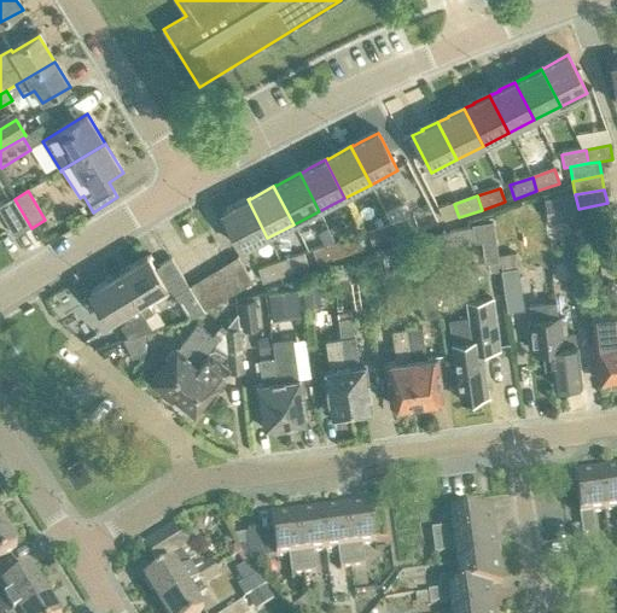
[(574,196),(559,198),(562,219),(564,231),(576,229),(575,222),(576,222),(576,216),(577,216),(574,196)]
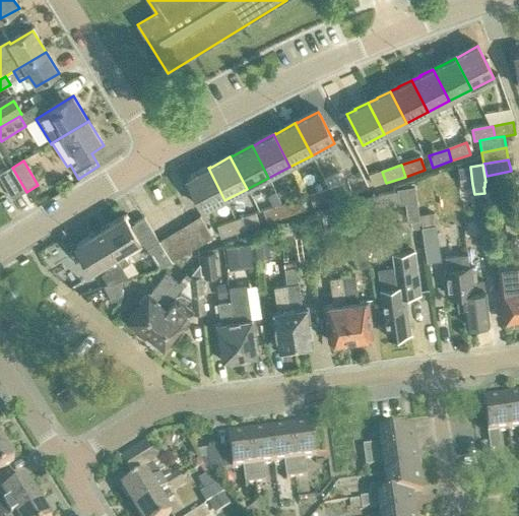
[(26,192),(12,168),(0,175),(0,179),(13,200),(26,192)]
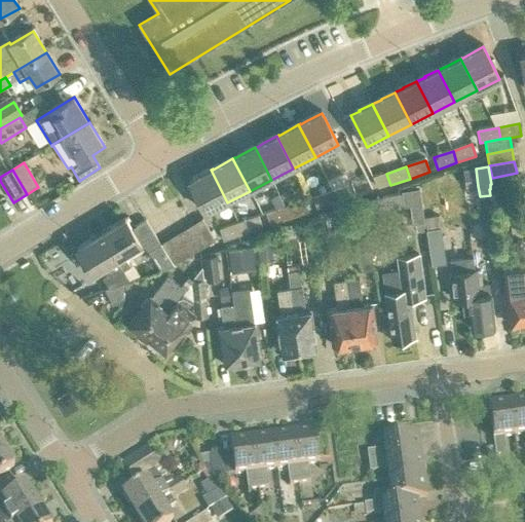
[(227,202),(211,170),(197,177),(189,182),(205,214),(227,202)]
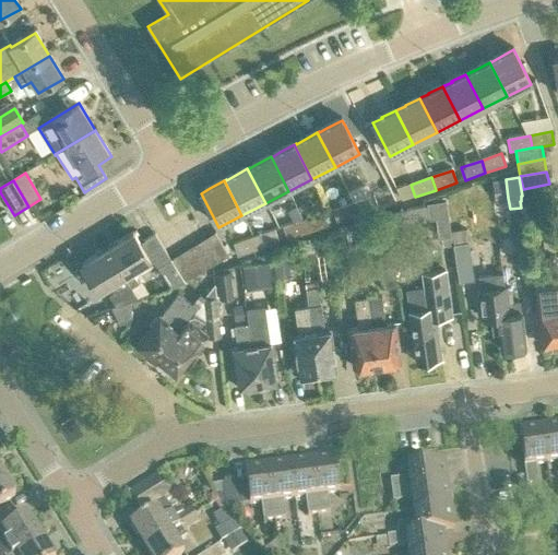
[(527,201),(542,198),(551,197),(549,184),(523,189),(525,201),(527,201)]
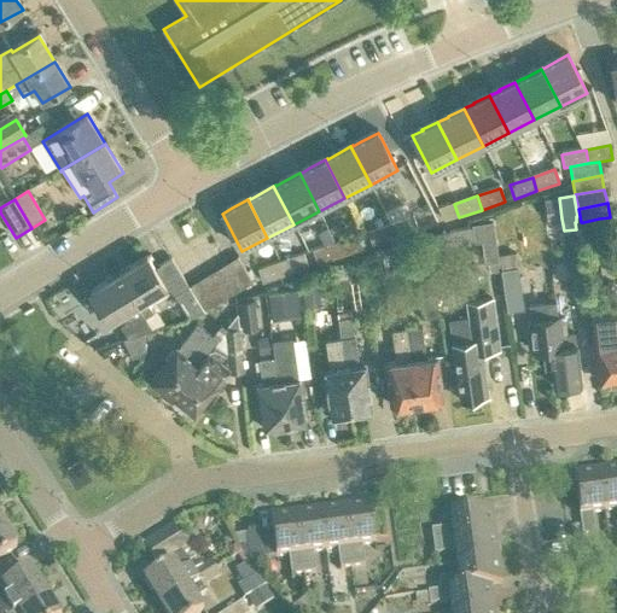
[(414,217),(391,226),(396,239),(419,232),(414,217)]
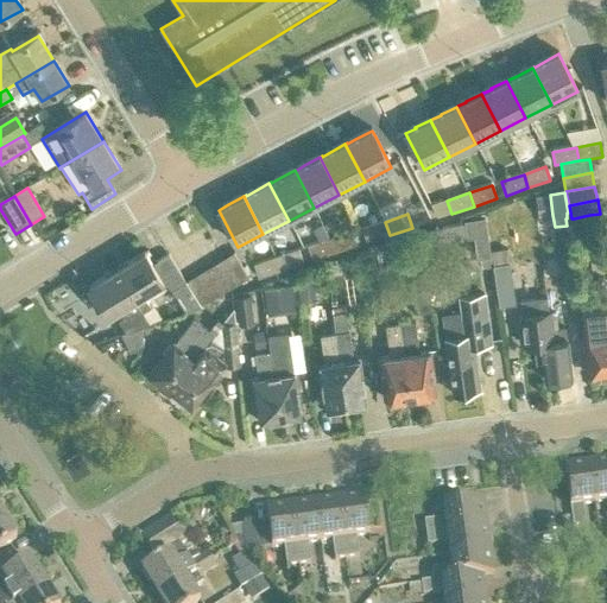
[(486,220),(465,222),(467,241),(474,240),(478,261),(480,261),(481,270),(494,268),(493,259),(491,260),(486,220)]
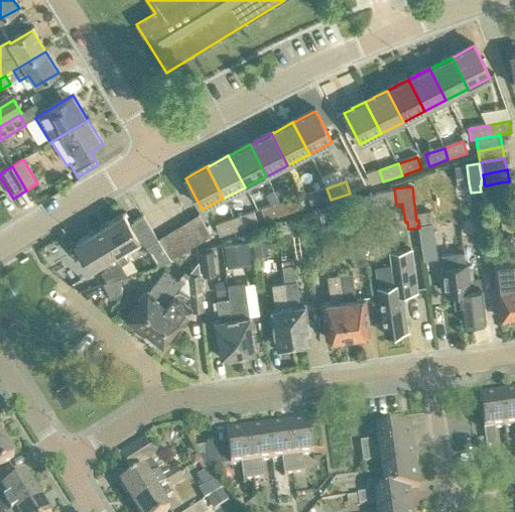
[(331,200),(327,188),(307,195),(311,207),(331,200)]
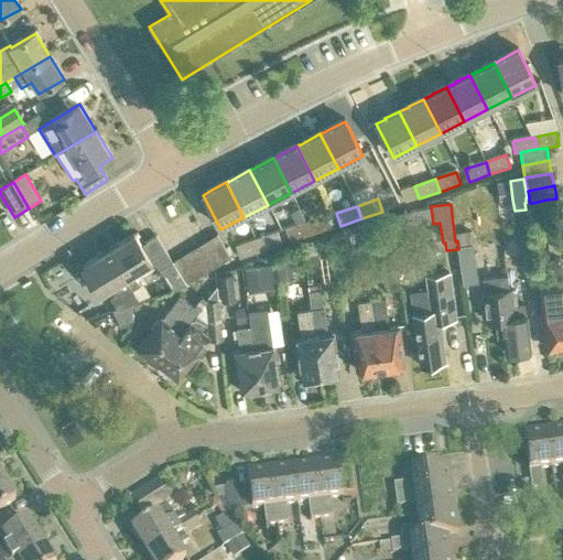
[(411,213),(391,216),(393,228),(413,225),(411,213)]
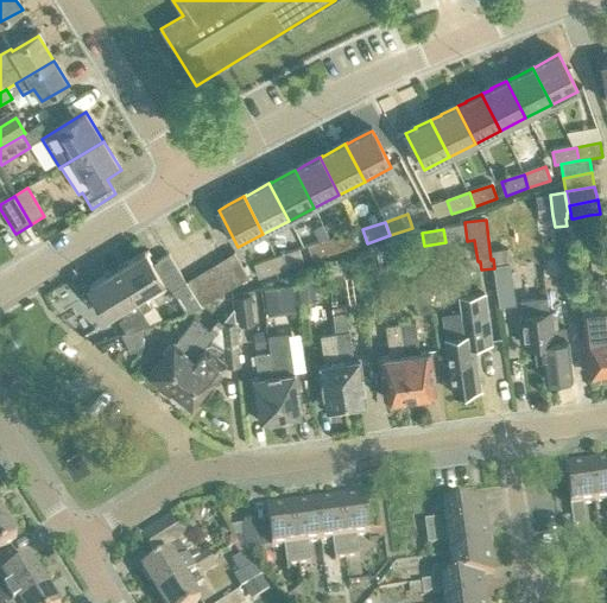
[(353,233),(330,240),(335,254),(358,246),(353,233)]
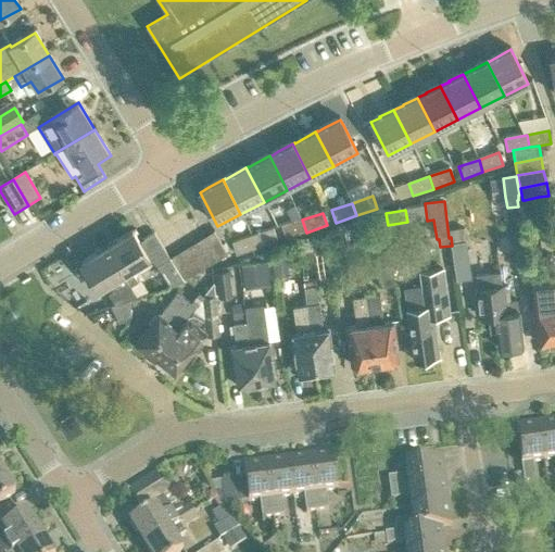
[(306,233),(302,220),(282,227),(286,239),(306,233)]
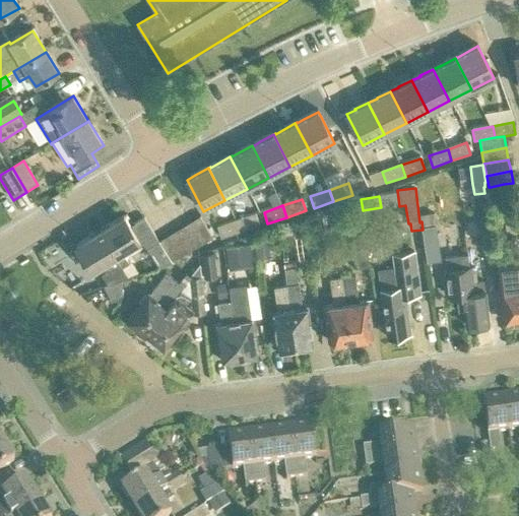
[(423,230),(427,264),(440,262),(434,214),(420,216),(422,221),(423,230)]
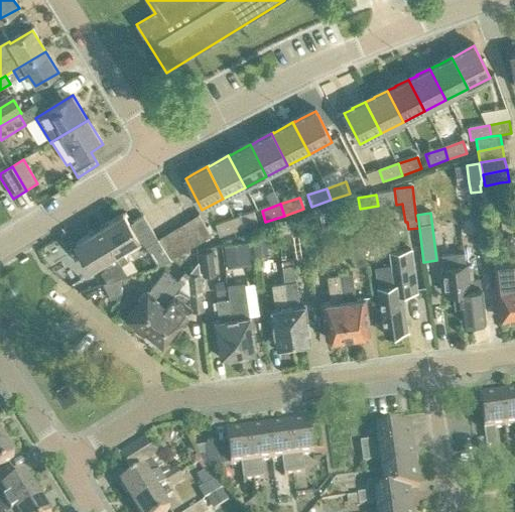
[(254,214),(235,220),(239,231),(258,225),(254,214)]
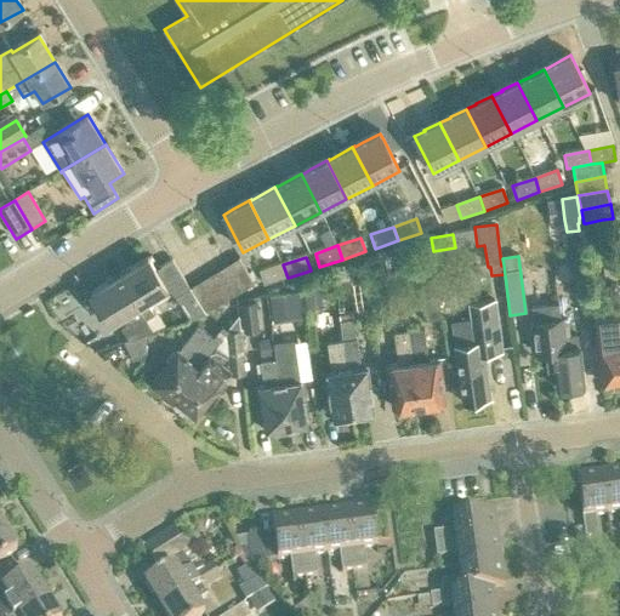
[(149,260),(120,278),(147,321),(154,315),(146,301),(166,289),(149,260)]
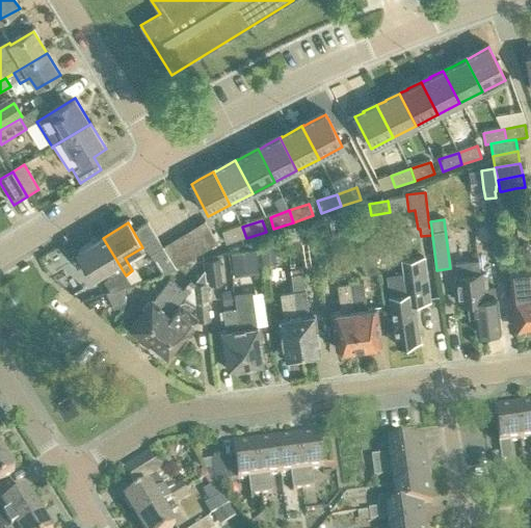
[(205,222),(194,229),(208,251),(218,244),(205,222)]
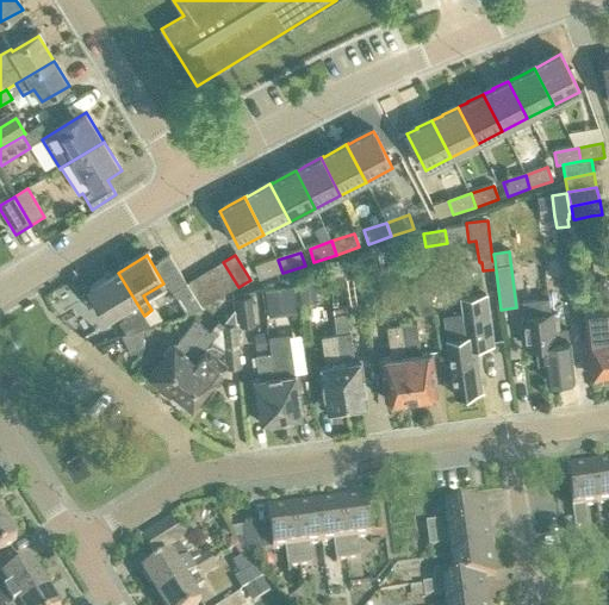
[(283,273),(278,260),(255,267),(260,281),(283,273)]
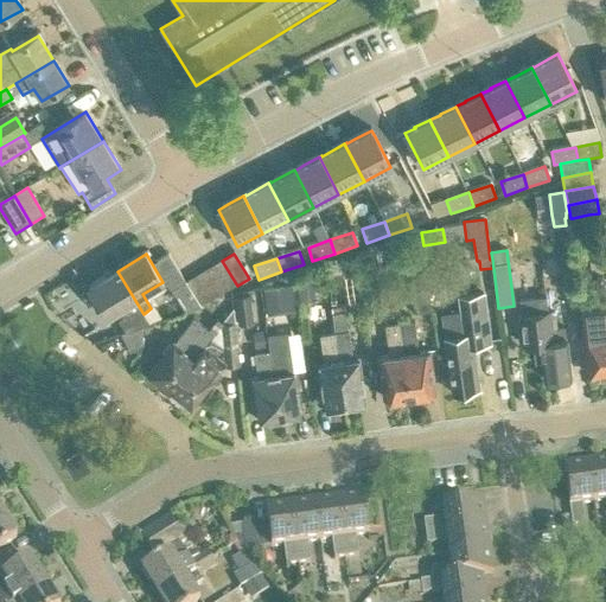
[(222,261),(210,269),(225,294),(237,286),(222,261)]
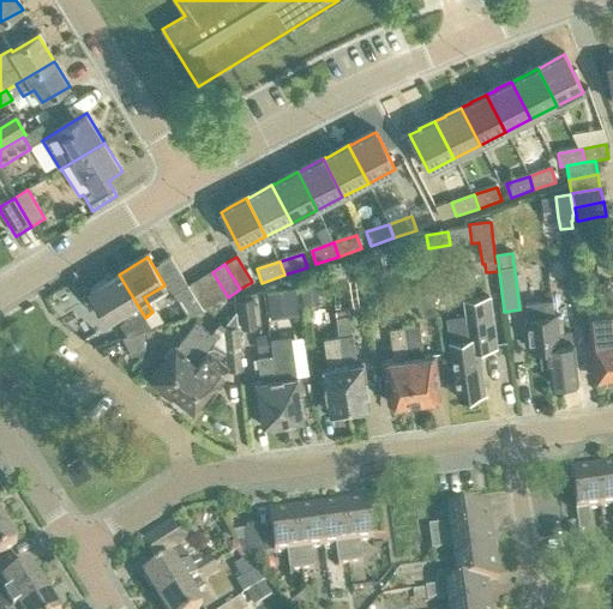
[(343,266),(331,269),(332,279),(346,277),(343,266)]
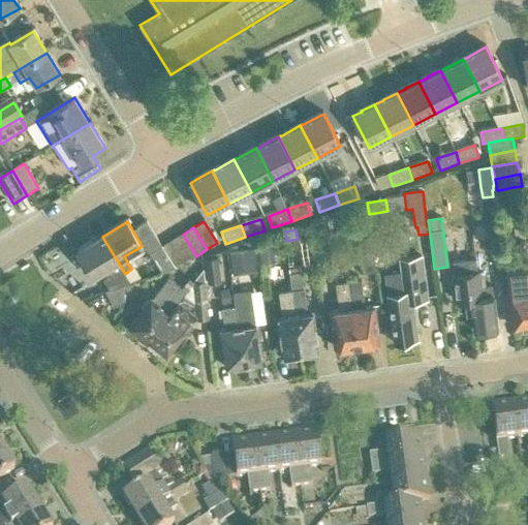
[(183,235),(173,241),(185,263),(196,256),(183,235)]
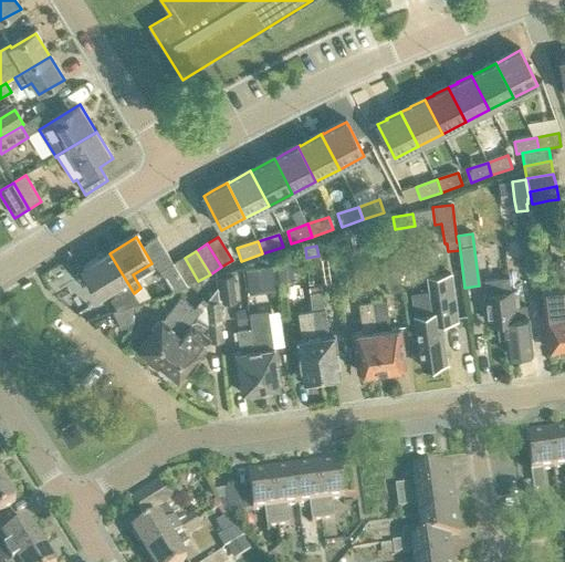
[(112,301),(117,311),(132,306),(140,304),(134,293),(110,253),(83,269),(98,295),(112,288),(117,298),(112,301)]
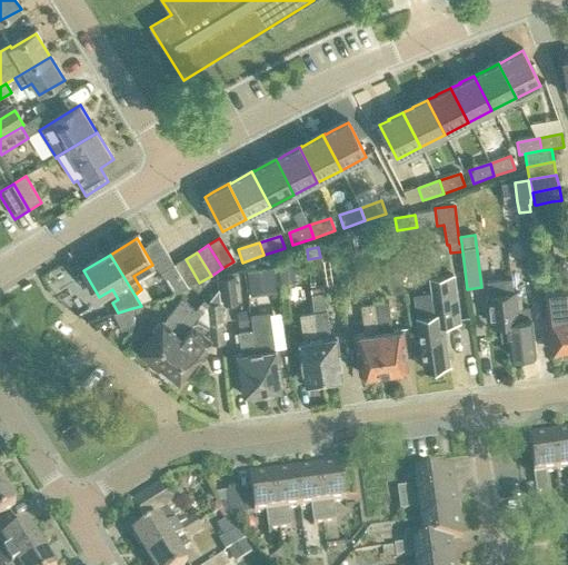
[(186,259),(175,266),(188,289),(199,283),(186,259)]
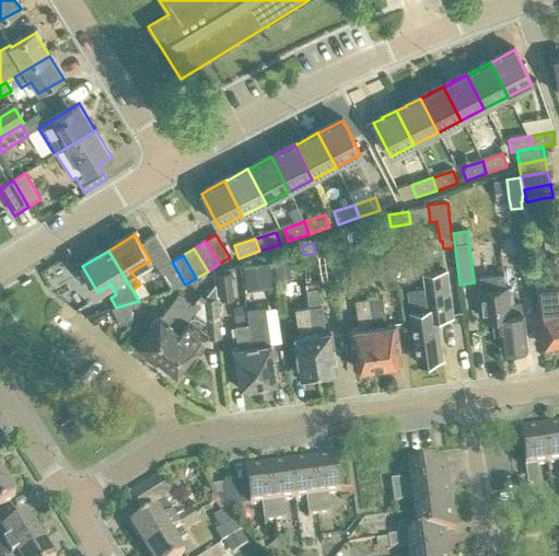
[(380,262),(384,291),(398,289),(395,261),(380,262)]
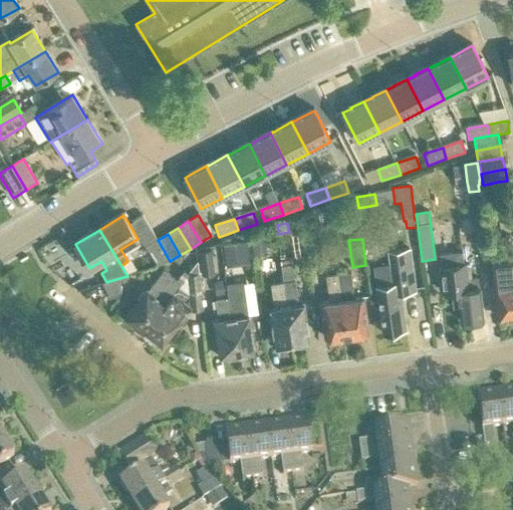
[(170,261),(158,240),(146,247),(157,265),(170,261)]
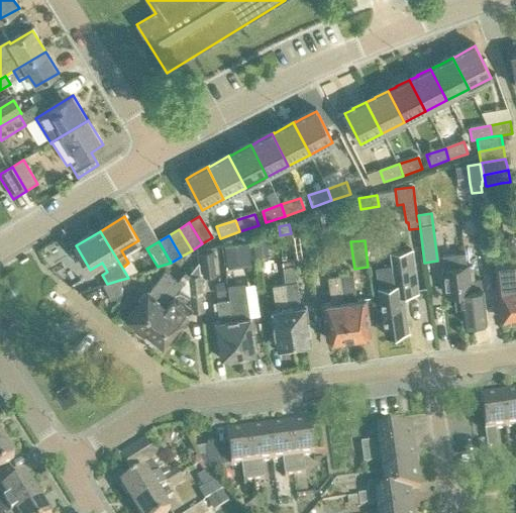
[(253,244),(254,261),(268,260),(266,243),(253,244)]
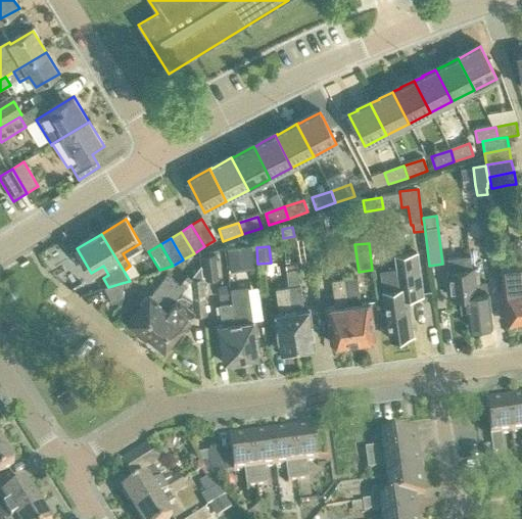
[(252,248),(230,248),(230,269),(252,268),(252,248)]
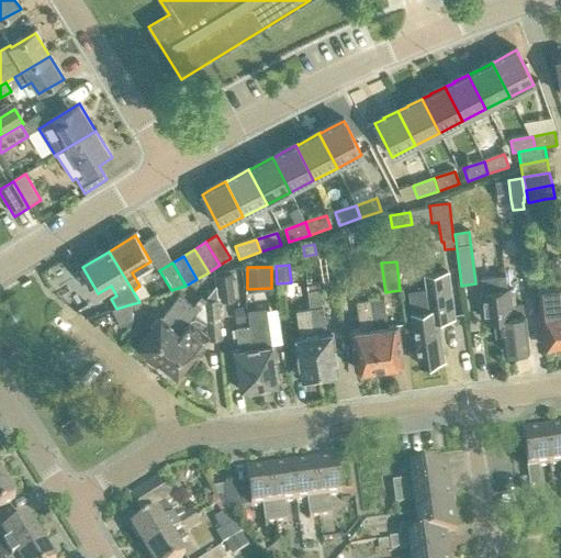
[(351,271),(354,290),(367,289),(365,270),(351,271)]
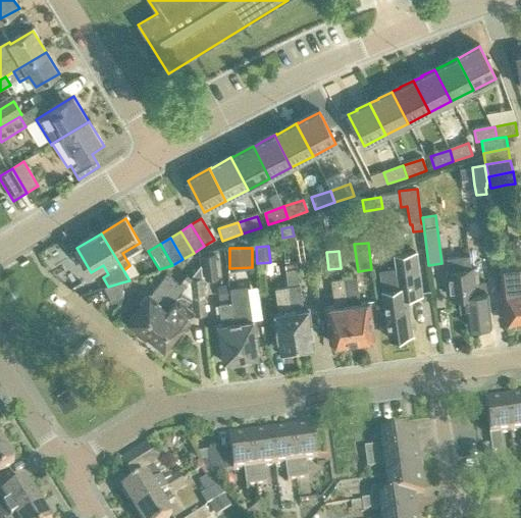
[(415,254),(395,257),(399,290),(382,292),(389,340),(413,337),(408,299),(421,297),(415,254)]
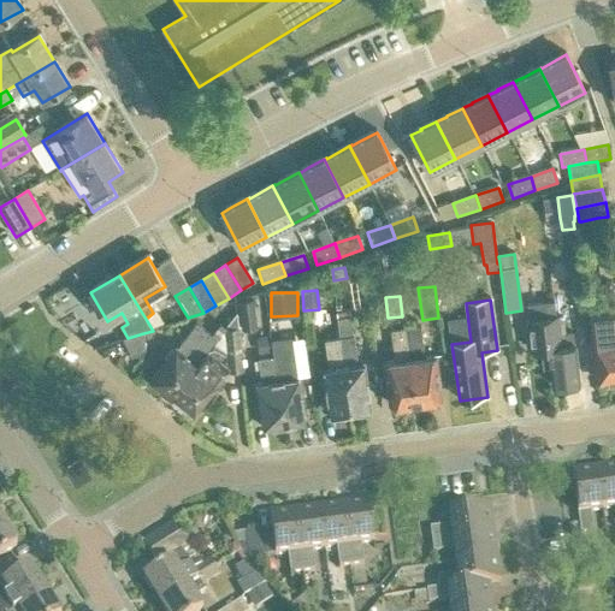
[(238,304),(242,332),(258,331),(254,302),(238,304)]
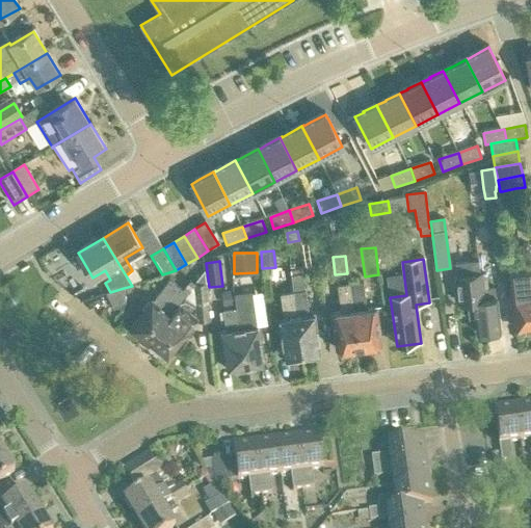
[(459,304),(469,302),(483,301),(482,290),(487,289),(485,274),(480,274),(478,262),(455,264),(457,276),(456,276),(457,283),(454,283),(455,292),(458,291),(459,304)]
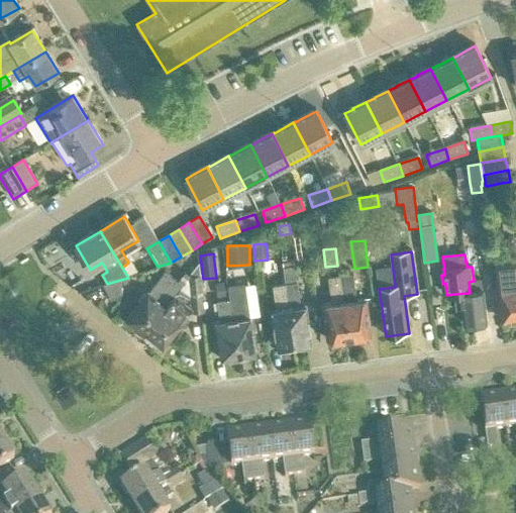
[(188,279),(191,307),(203,305),(199,264),(188,279)]
